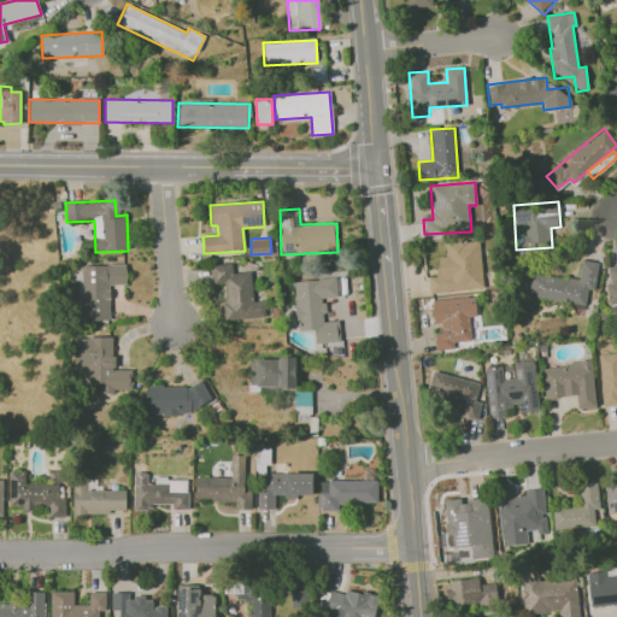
[(480,240),(445,242),(446,257),(436,258),(438,277),(429,277),(430,292),(482,289),(480,240)]
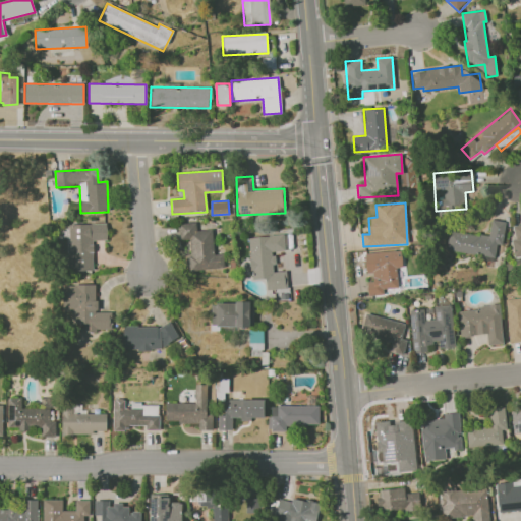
[(506,222),(490,219),(488,236),(449,231),(447,250),(495,257),(496,244),(502,245),(506,222)]
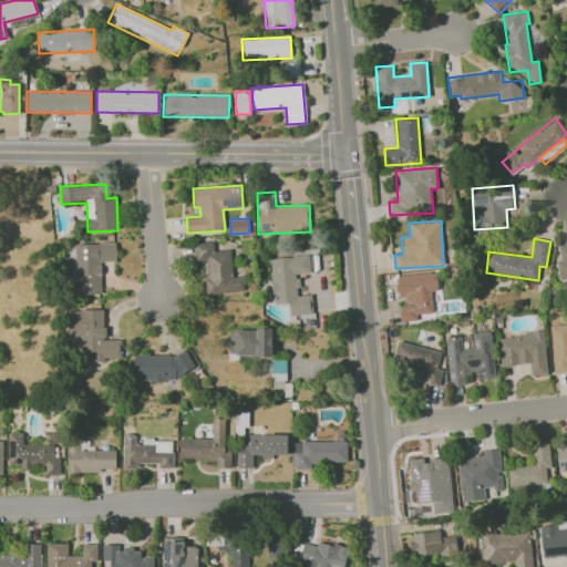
[(101,294),(100,261),(116,261),(116,243),(74,244),(75,295),(101,294)]
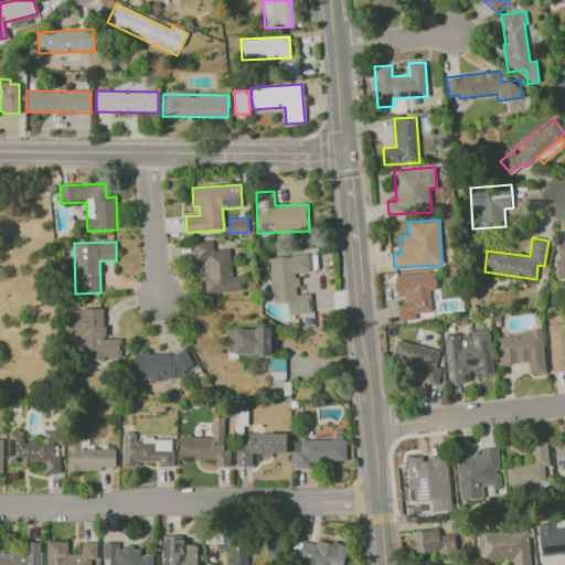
[(243,290),(242,275),(232,276),(230,248),(213,249),(213,242),(193,243),(194,259),(203,259),(205,292),(243,290)]
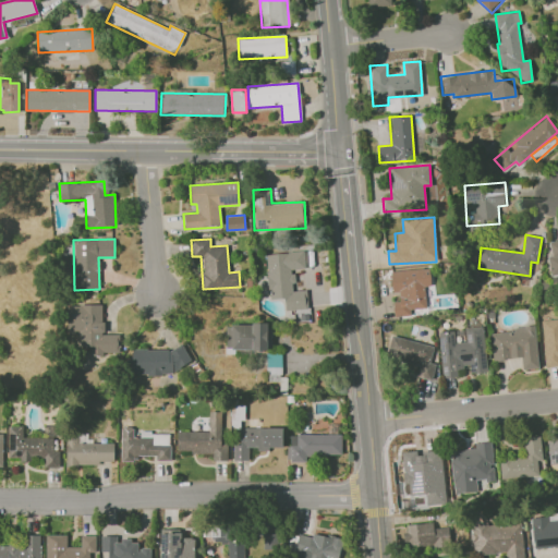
[(266,254),(269,299),(284,299),(284,311),(307,310),(306,290),(293,291),(292,269),(305,268),(304,252),(266,254)]
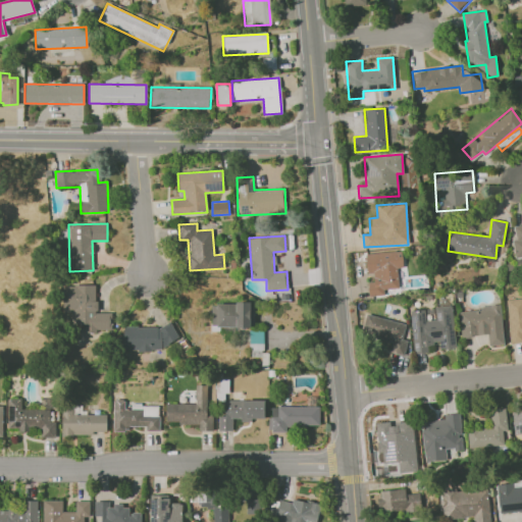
[(399,289),(398,267),(403,267),(402,252),(365,253),(366,277),(368,277),(368,296),(383,295),(383,290),(399,289)]
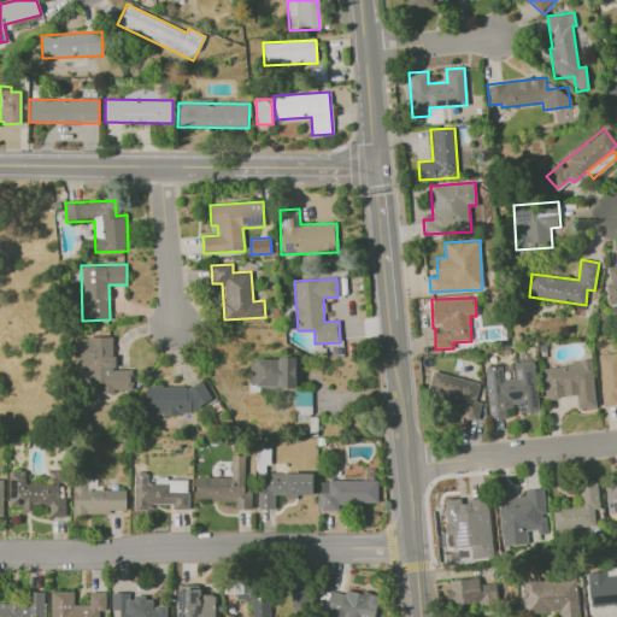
[(131,369),(113,369),(113,336),(75,338),(75,369),(88,369),(88,393),(131,392),(131,369)]
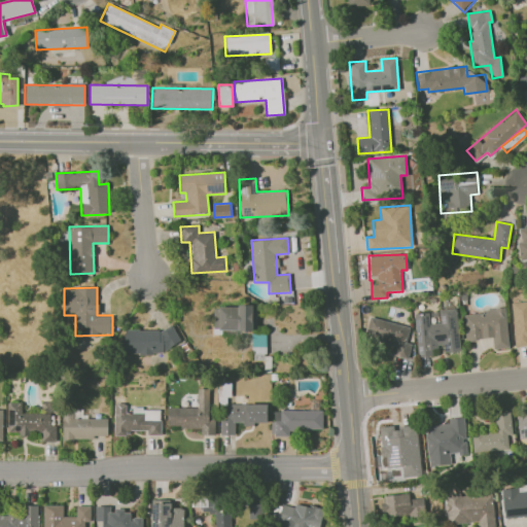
[(526,346),(526,342),(526,302),(513,303),(514,347),(526,346)]
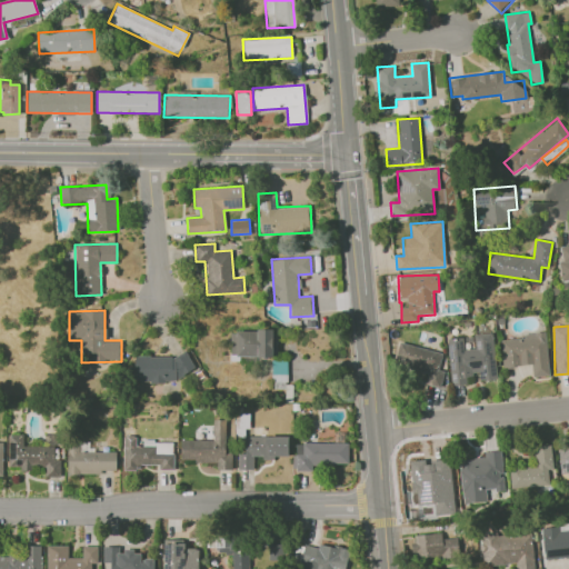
[(230,330),(230,356),(273,357),(273,350),(275,331),(230,330)]
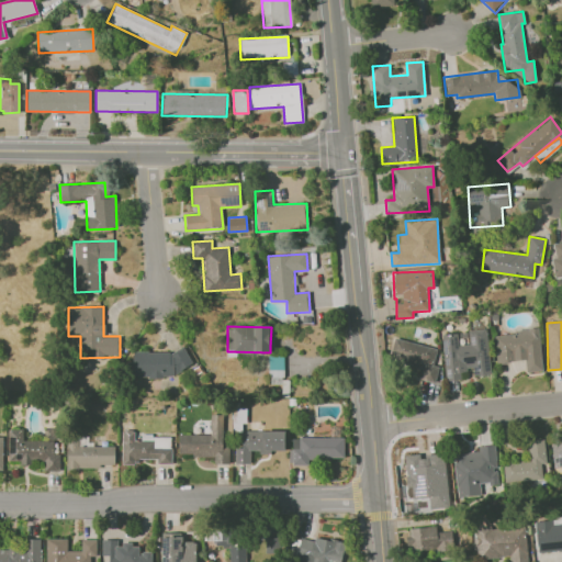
[(442,335),(445,381),(461,380),(460,371),(472,371),(472,375),(490,374),(486,328),(468,329),(469,344),(458,345),(457,334),(442,335)]
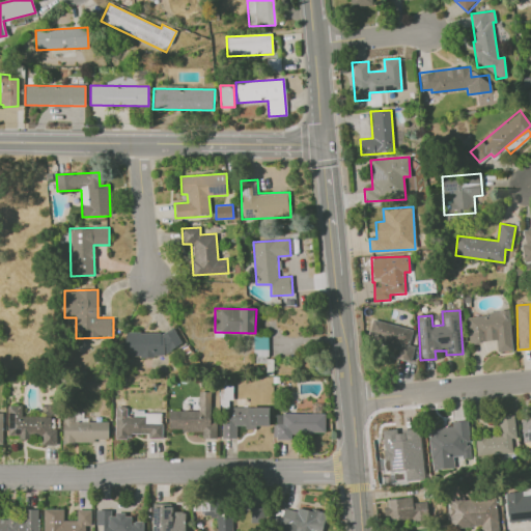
[(467,315),(469,343),(496,341),(497,352),(512,351),(509,311),(467,315)]
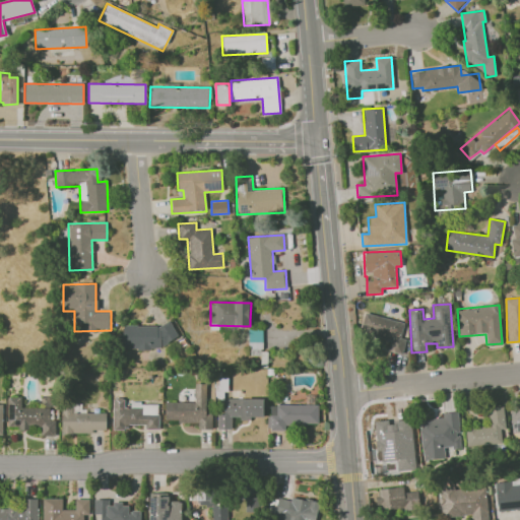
[(390,341),(388,350),(402,354),(405,339),(400,338),(404,322),(366,313),(361,335),(390,341)]
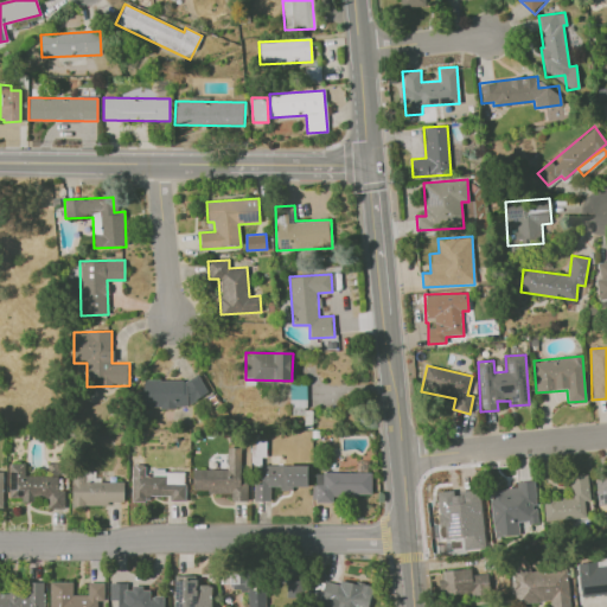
[(202,404),(203,381),(144,379),(142,404),(202,404)]
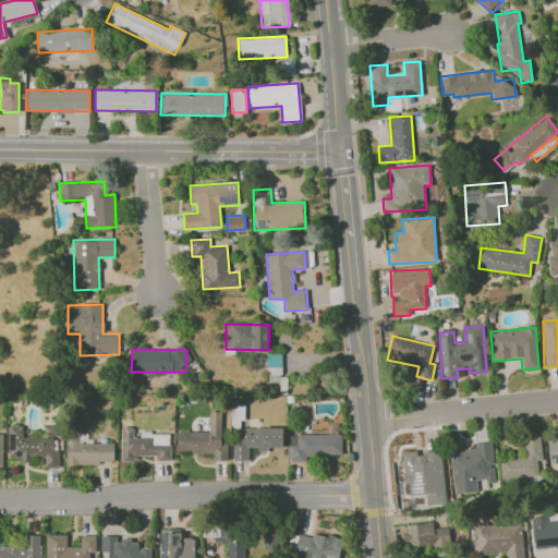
[(281,353),(267,353),(266,380),(280,380),(281,353)]
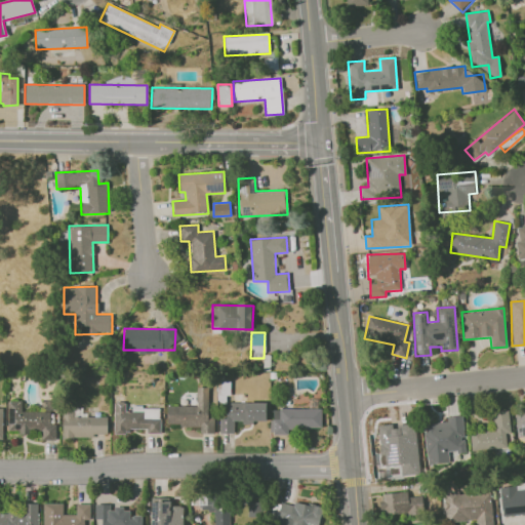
[(266,402),(229,403),(229,380),(217,380),(217,409),(223,409),(223,417),(219,417),(219,434),(234,434),(234,422),(266,422),(266,402)]
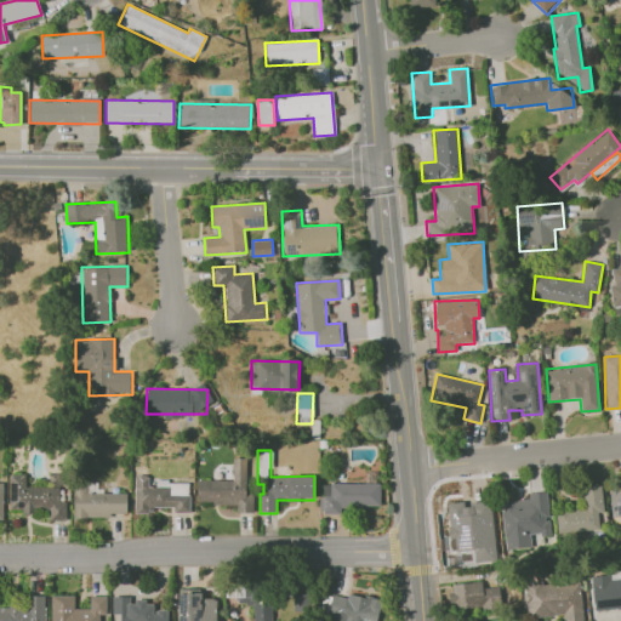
[(246,459),(233,459),(232,480),(197,480),(197,503),(235,503),(235,513),(252,513),(254,495),(245,495),(246,459)]
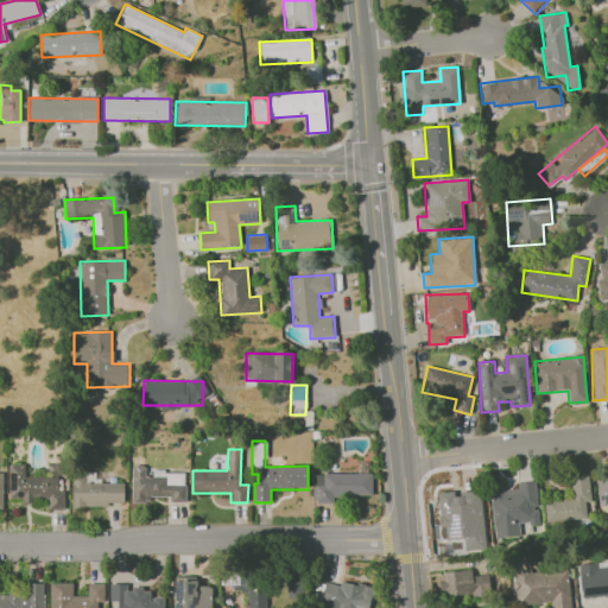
[(8,499),(48,499),(48,510),(64,510),(64,491),(57,491),(57,476),(25,476),(25,464),(8,464),(8,499)]
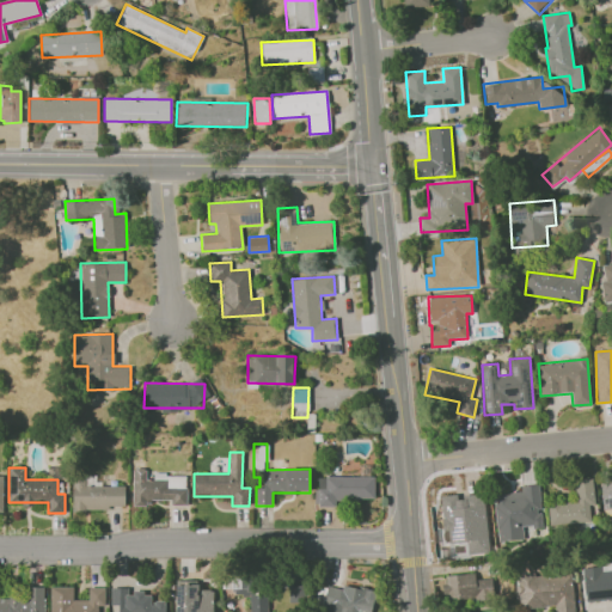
[(187,475),(146,476),(146,469),(133,469),(133,502),(171,502),(171,506),(187,506),(187,475)]
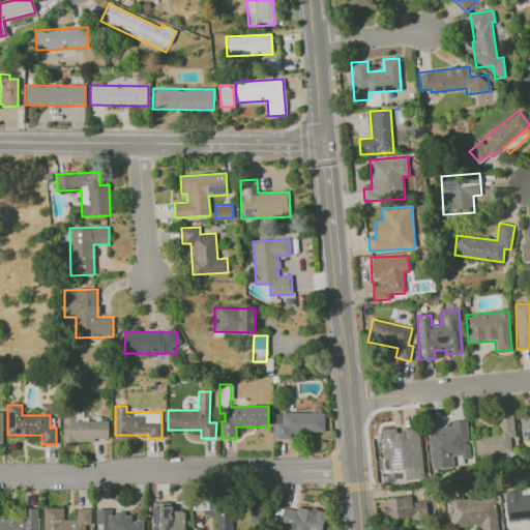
[(108,440),(108,419),(74,420),(72,412),(61,412),(62,441),(108,440)]
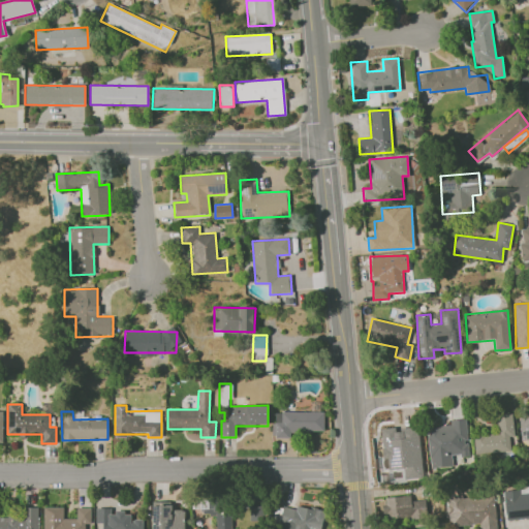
[(323,431),(323,411),(273,412),(274,438),(289,437),(289,432),(323,431)]
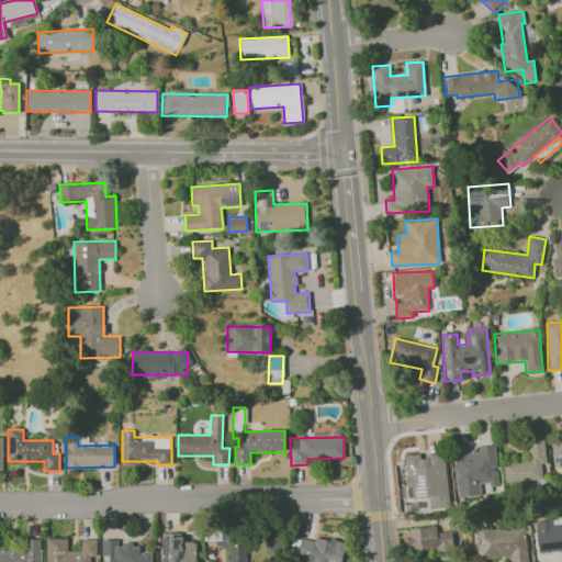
[(542,480),(541,464),(546,463),(544,439),(526,440),(528,461),(503,463),(504,483),(542,480)]
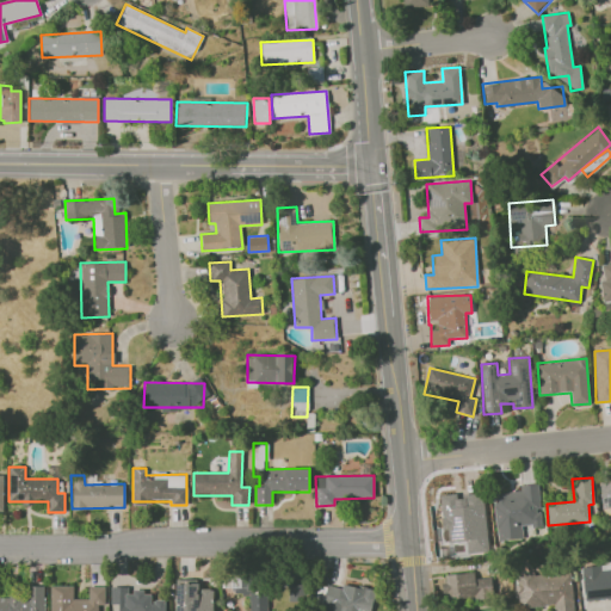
[(610,508),(610,481),(600,481),(600,510),(610,508)]
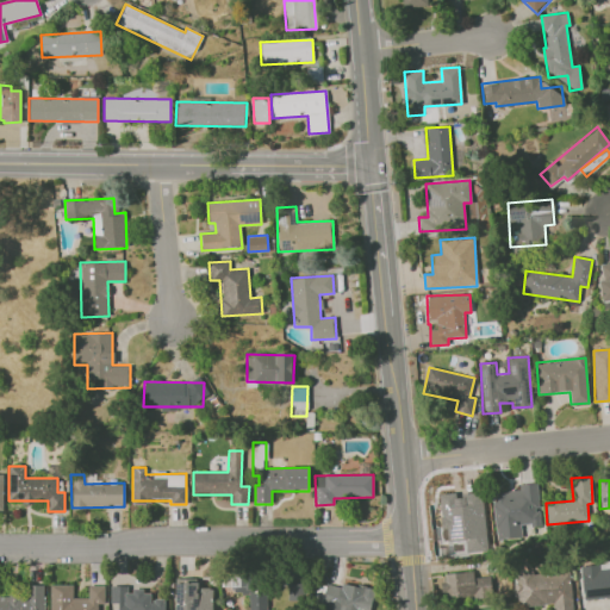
[(492,493),(497,541),(522,539),(521,526),(540,524),(536,483),(520,484),(520,490),(492,493)]
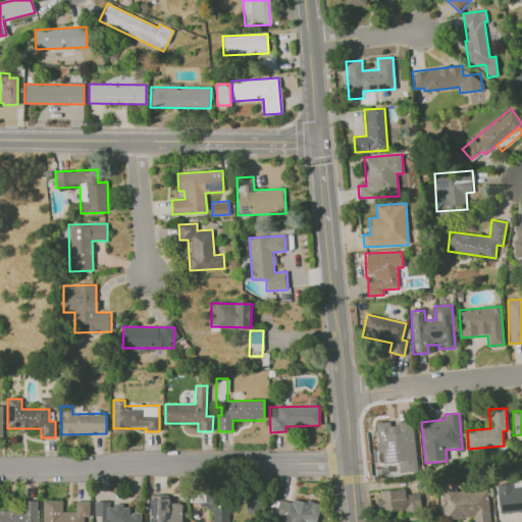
[(376,424),(380,463),(399,462),(400,473),(417,471),(412,420),(376,424)]
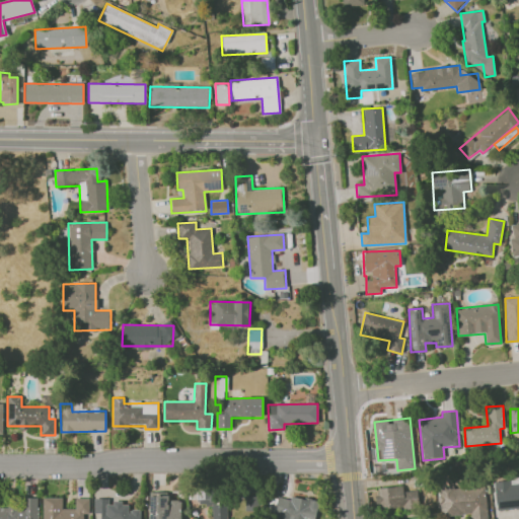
[(518,509),(518,480),(495,480),(495,509),(518,509)]
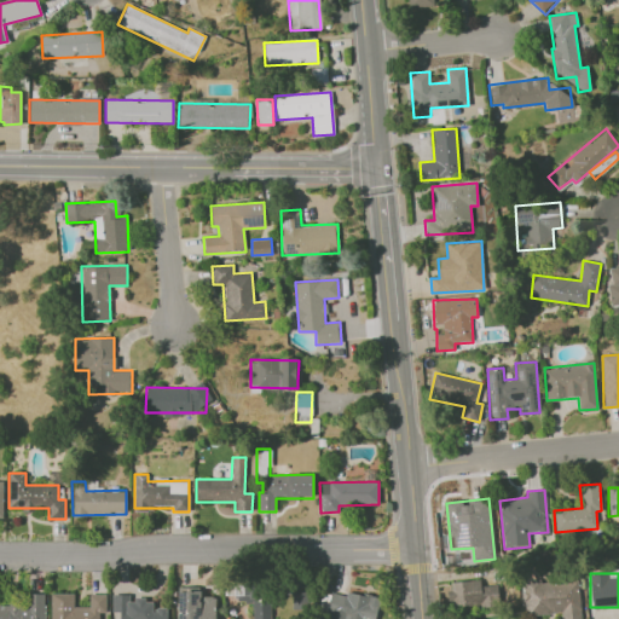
[(522,582),(524,614),(562,613),(562,618),(580,618),(579,579),(522,582)]
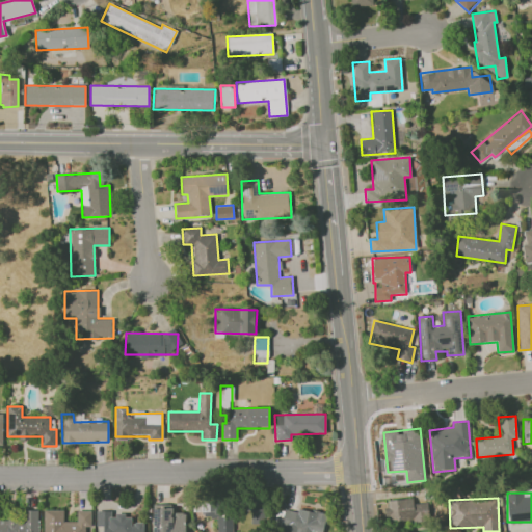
[(413,504),(413,499),(384,500),(386,523),(428,521),(428,503),(413,504)]
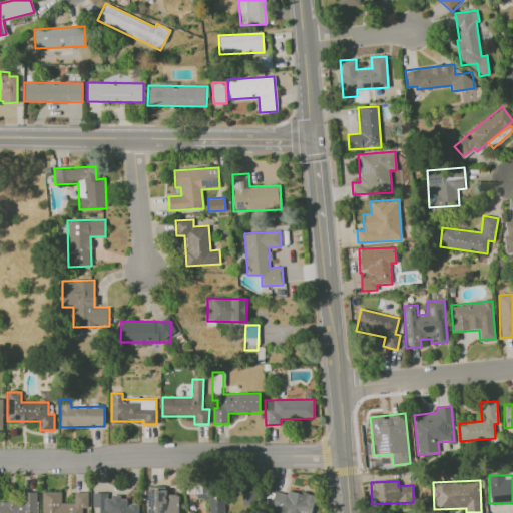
[(208,512),(223,512),(222,485),(194,486),(195,499),(208,499),(208,512)]
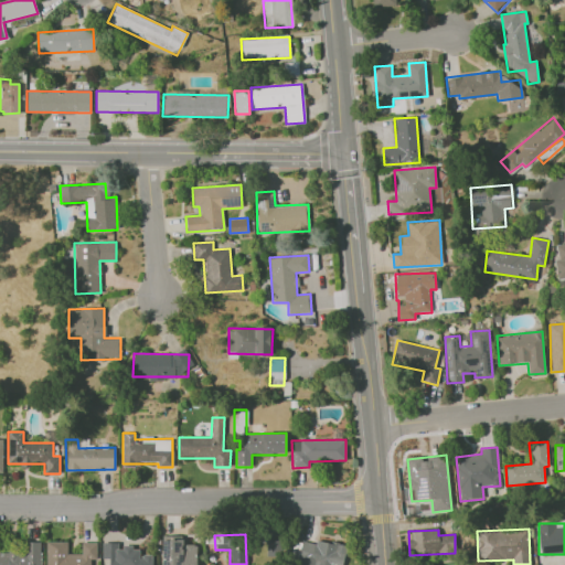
[(183,535),(162,536),(162,564),(203,564),(196,564),(196,544),(183,544),(183,535)]
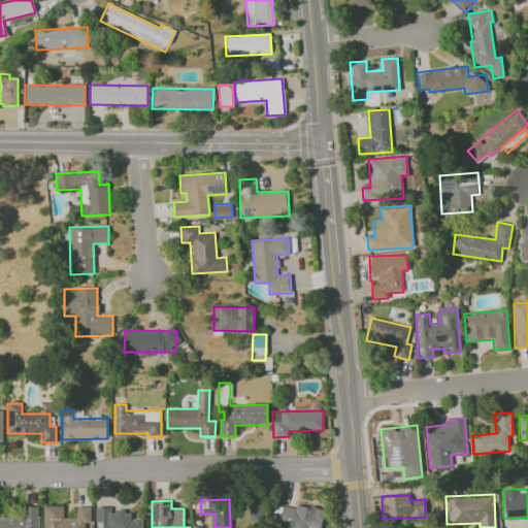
[(320,527),(324,509),(295,504),(294,508),(282,505),(278,525),(287,527),(320,527)]
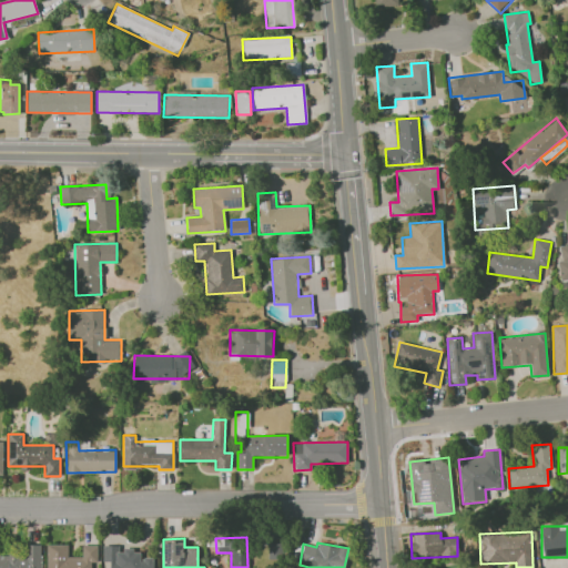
[(46,567),(90,567),(91,563),(97,563),(98,545),(82,545),(81,557),(68,557),(68,545),(47,544),(46,567)]
